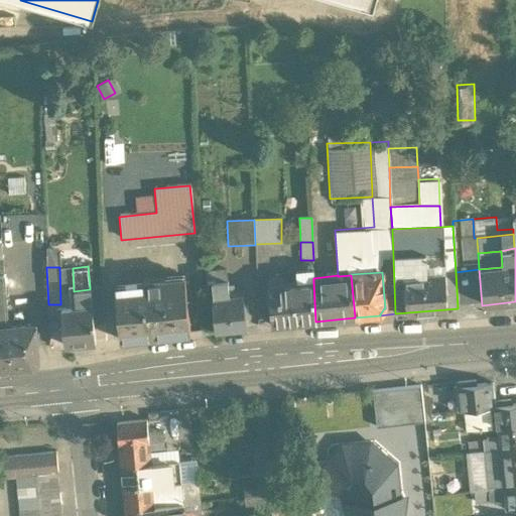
[(183,278),(142,282),(142,290),(115,292),(120,341),(189,334),(183,278)]
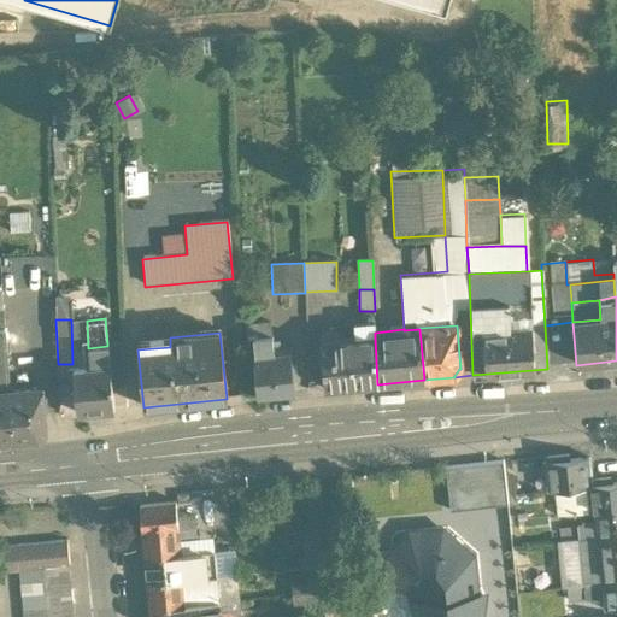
[(271,338),(254,340),(256,356),(274,354),(271,338)]
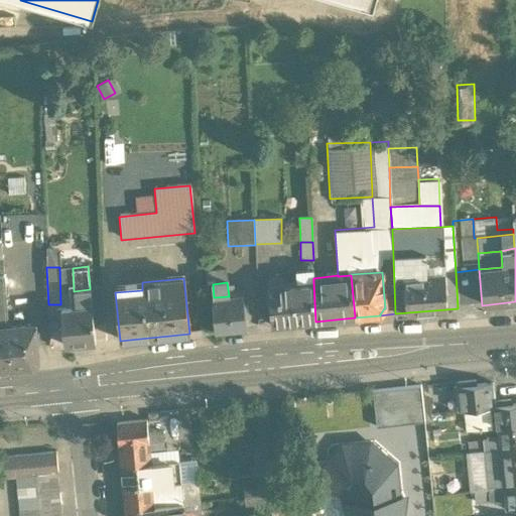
[(271,285),(268,286),(271,327),(315,321),(313,282),(283,284),(271,285)]
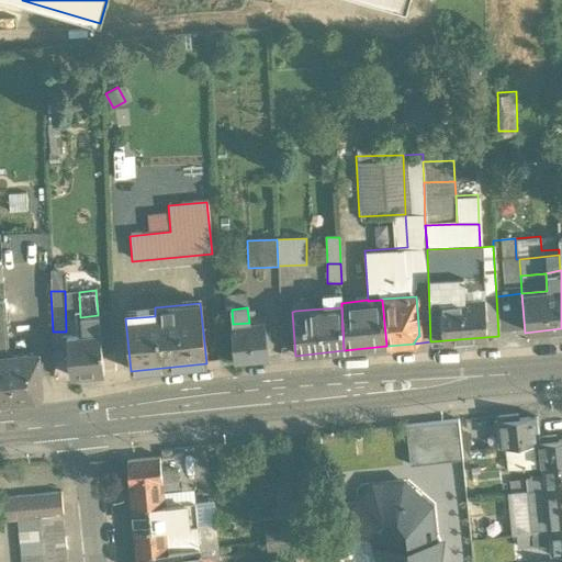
[(110,312),(98,313),(98,315),(101,351),(113,350),(110,312)]
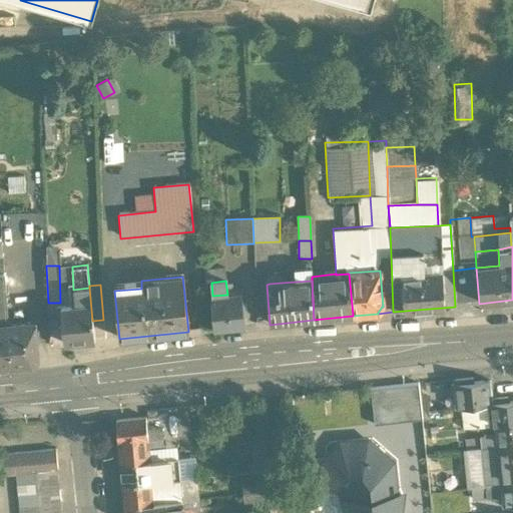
[(89,288),(73,290),(75,306),(56,308),(57,319),(61,318),(63,344),(94,341),(92,321),(89,288)]
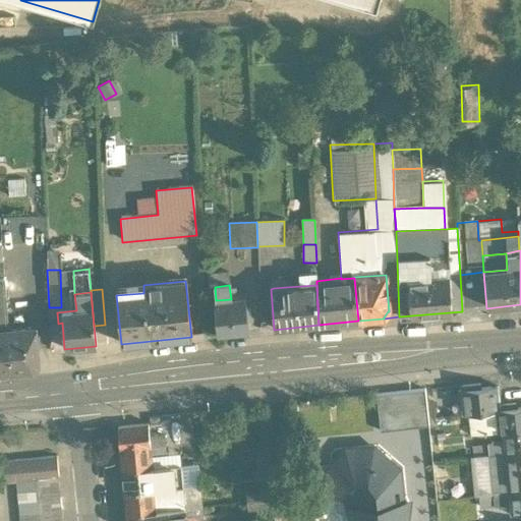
[(216,300),(214,300),(217,335),(248,332),(245,297),(231,299),(216,300)]
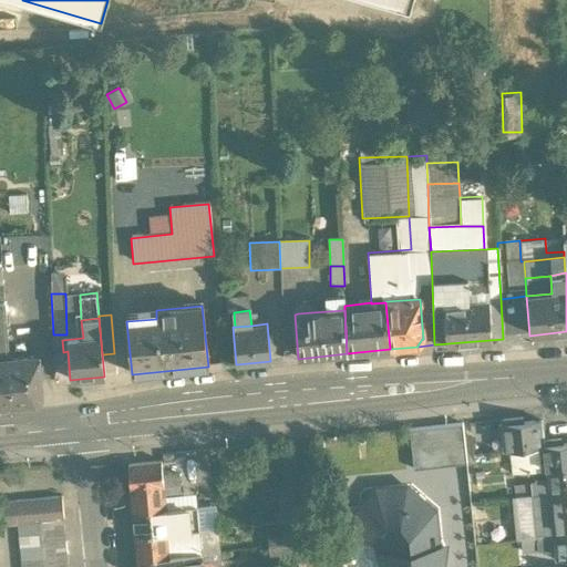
[(4,327),(0,327),(0,406),(11,406),(7,358),(4,327)]
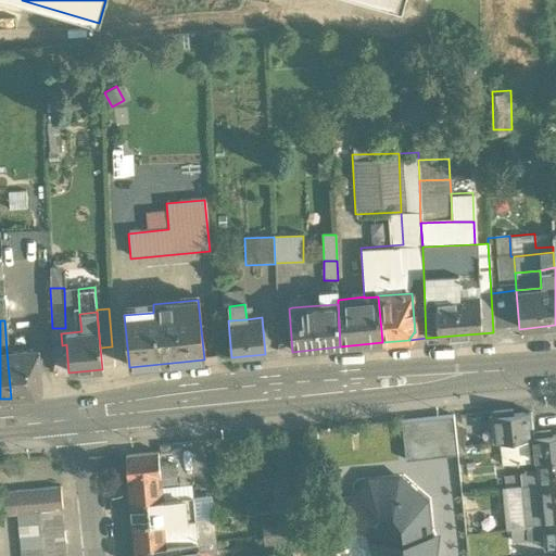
[(53,348),(7,351),(11,399),(54,394),(53,348)]
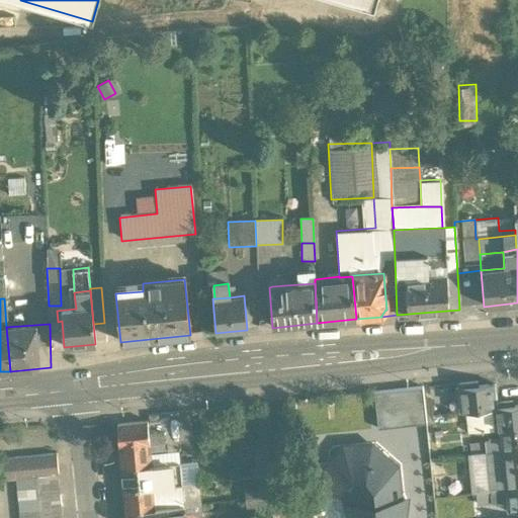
[(459,389),(457,389),(460,409),(460,413),(465,413),(494,410),(497,410),(497,408),(496,404),(494,385),(459,389)]
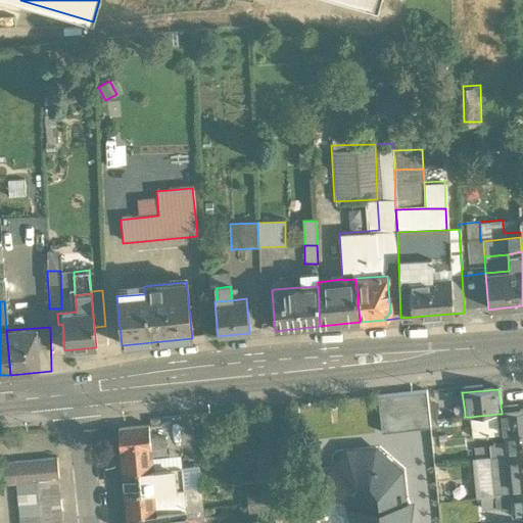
[(460,393),(452,394),(453,413),(465,413),(462,392),(460,393)]
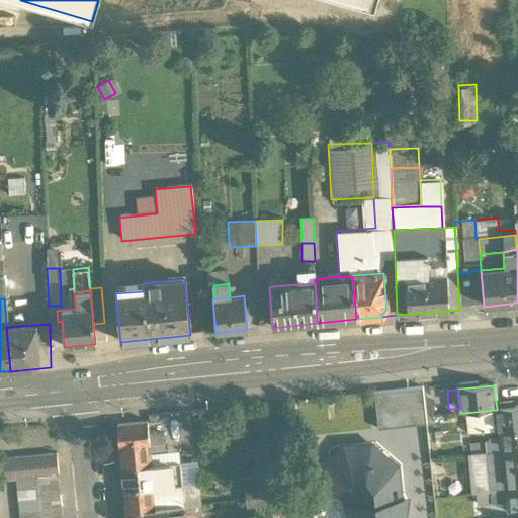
[(517,405),(512,406),(497,408),(497,410),(494,410),(496,431),(517,428),(517,405)]
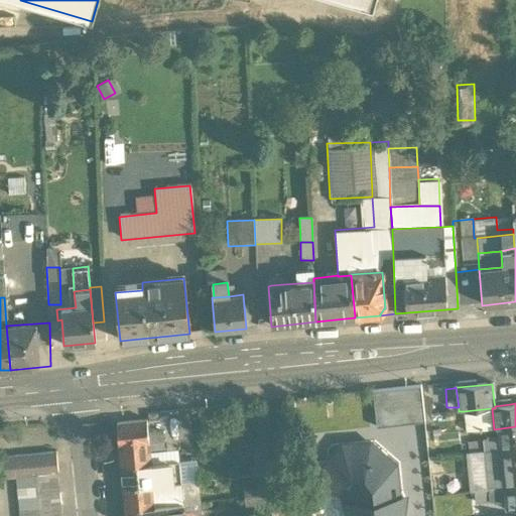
[(492,408),(464,411),(466,432),(494,430),(494,429),(492,408)]
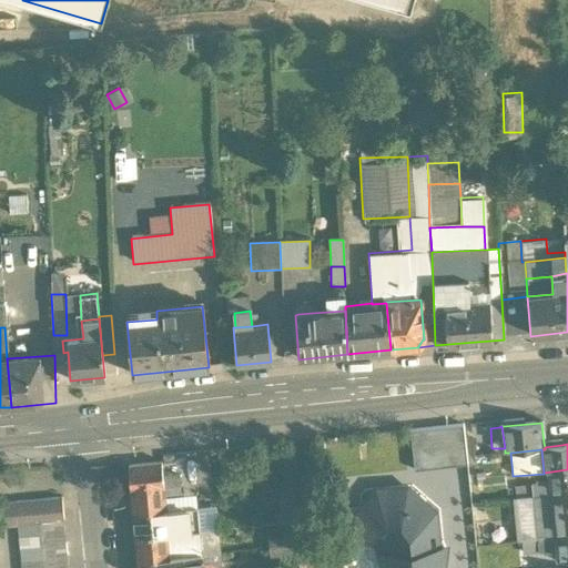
[(161,464),(128,467),(130,492),(163,488),(163,477),(161,464)]
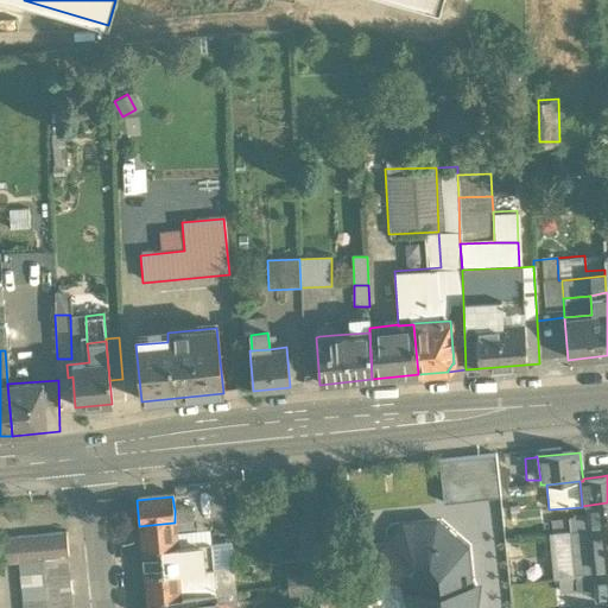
[(607,502),(582,506),(582,507),(587,507),(588,517),(589,530),(607,527),(607,502)]
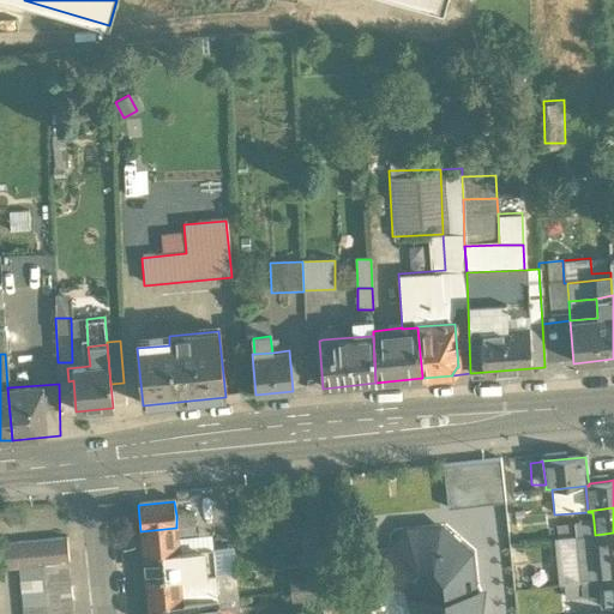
[(193,515),(176,516),(176,528),(194,525),(193,515)]
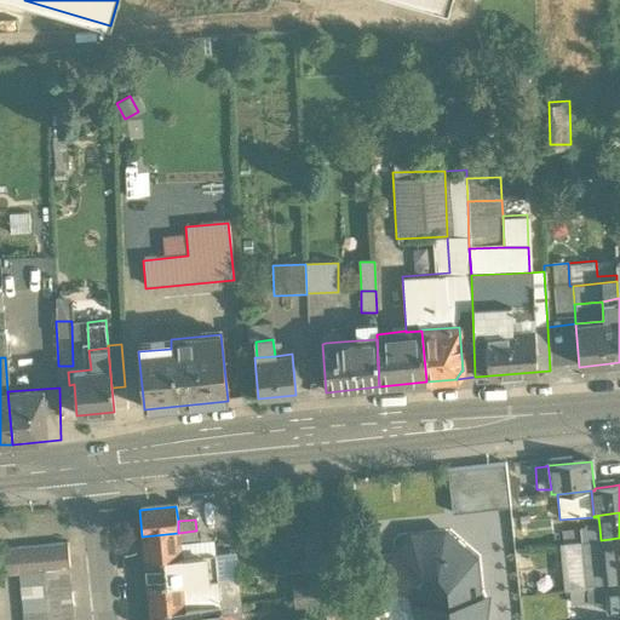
[(600,527),(581,529),(583,541),(601,540),(600,527)]
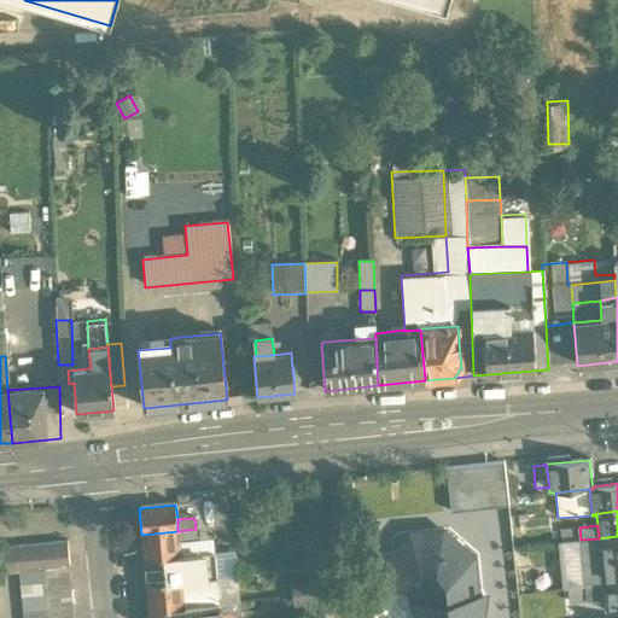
[(579,528),(560,530),(561,542),(581,540),(579,528)]
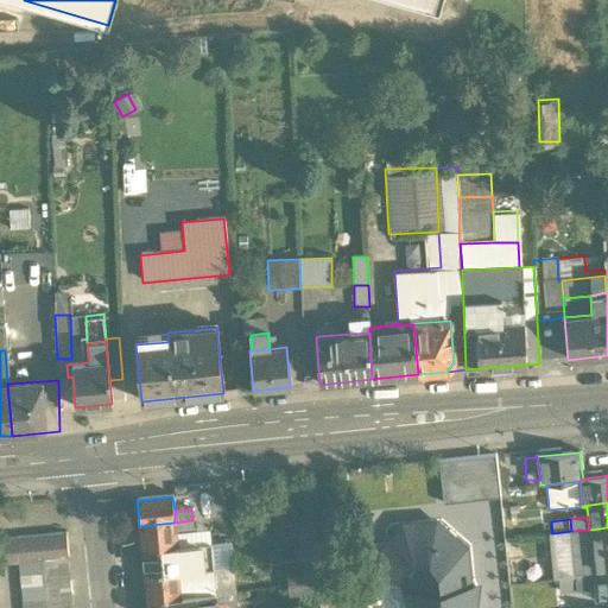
[(192,520),(175,523),(176,533),(194,532),(192,520)]
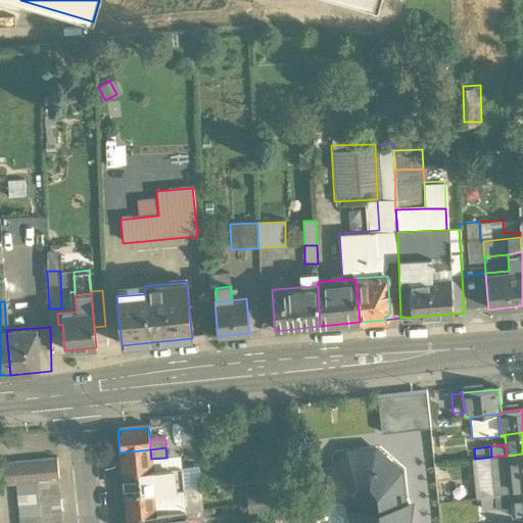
[(150,449),(120,453),(122,474),(153,471),(151,459),(150,449)]
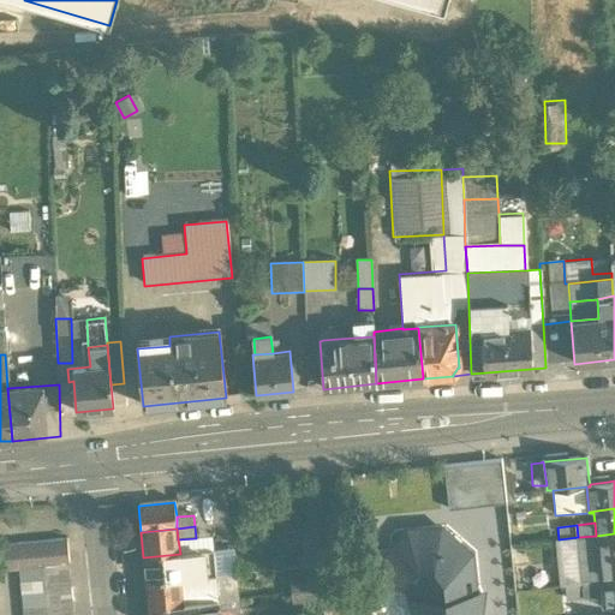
[(406,537),(401,543),(395,543),(390,549),(392,557),(381,571),(382,583),(390,589),(402,587),(408,580),(416,587),(415,589),(415,595),(418,602),(417,603),(411,603),(411,605),(413,605),(413,614),(482,614),(481,598),(482,598),(482,596),(476,597),(475,596),(477,589),(471,573),(473,569),(473,561),(461,551),(460,543),(454,537),(449,538),(443,533),(437,533),(434,531),(415,533),(411,537),(406,537)]
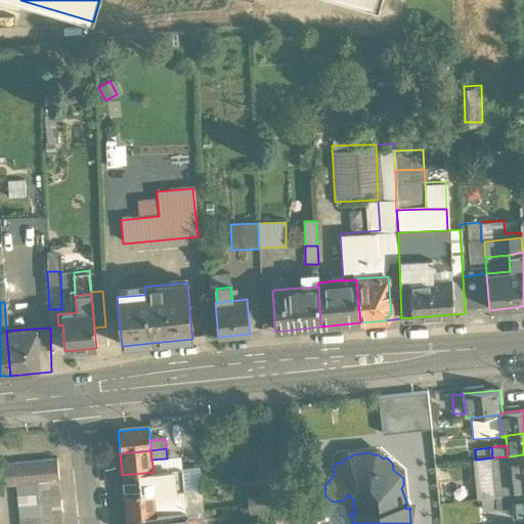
[(523,454),(508,456),(509,468),(511,486),(512,497),(523,495),(523,454)]
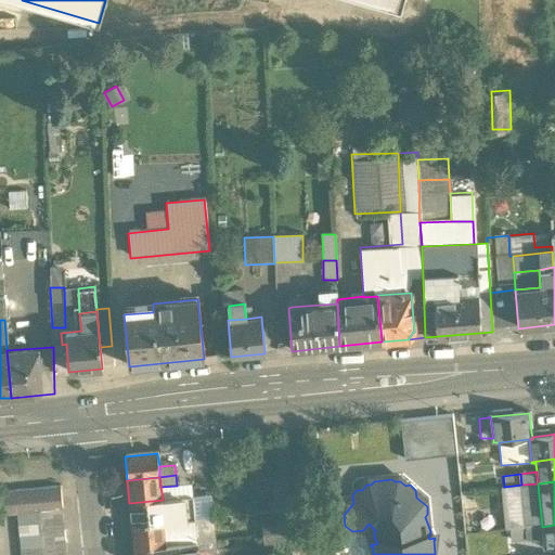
[(538,483),(521,485),(523,495),(527,495),(528,497),(539,495),(538,483)]
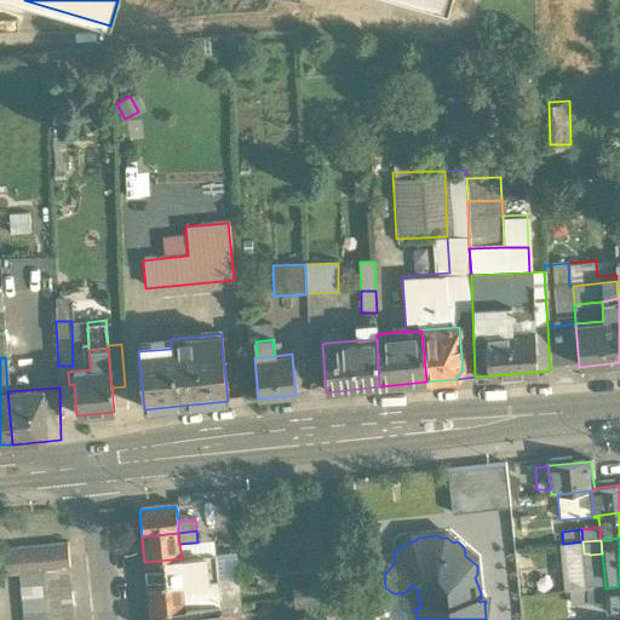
[(563,544),(568,590),(569,590),(569,591),(587,589),(586,578),(604,575),(602,554),(590,555),(589,554),(584,554),(583,541),(563,544)]
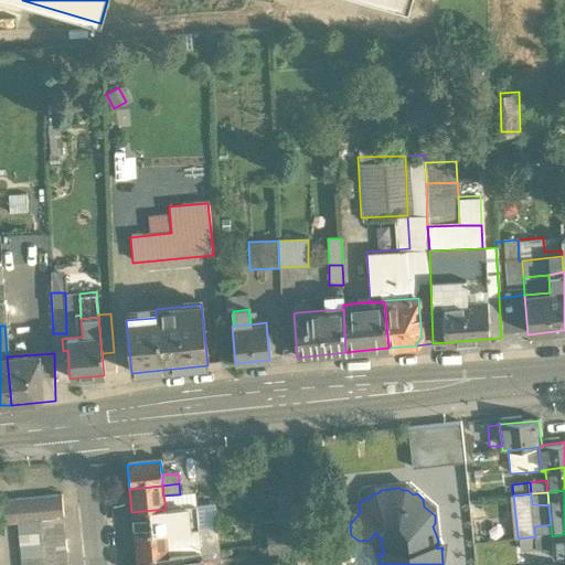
[(61,496),(49,497),(51,519),(62,518),(63,518),(61,496)]
